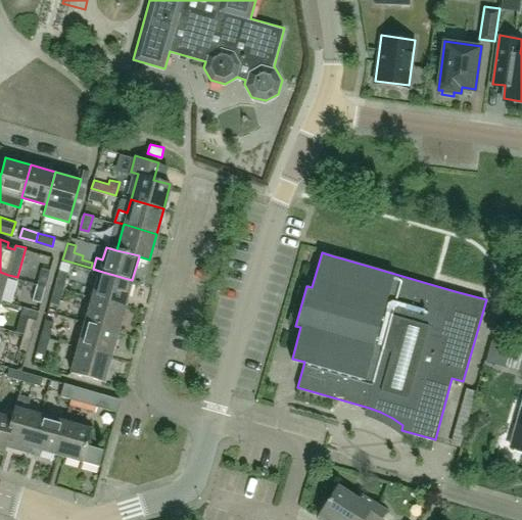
[(51,269),(50,269),(42,266),(38,283),(46,285),(51,269)]
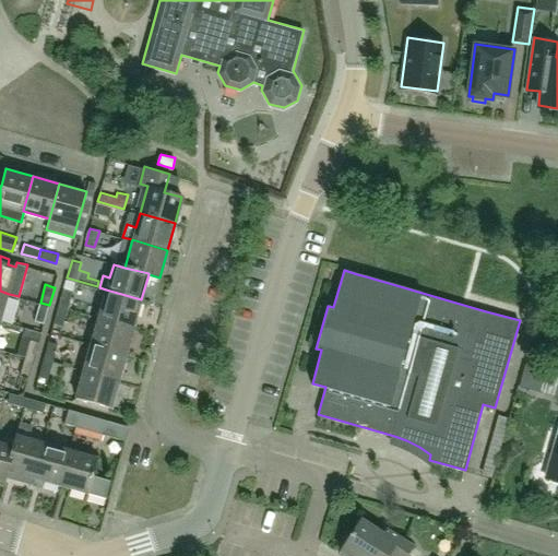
[(73,290),(64,286),(59,306),(68,308),(73,290)]
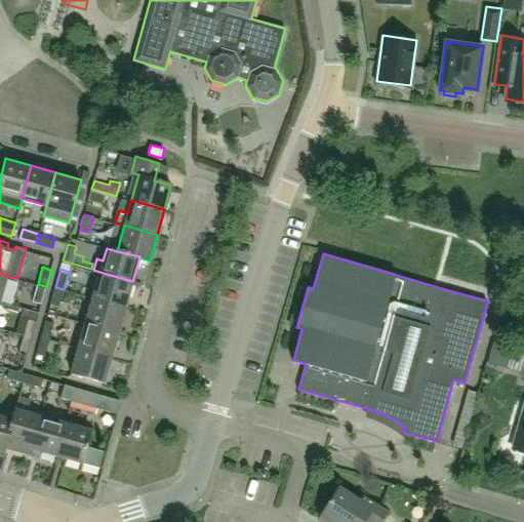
[(92,297),(125,306),(132,281),(99,272),(92,297)]
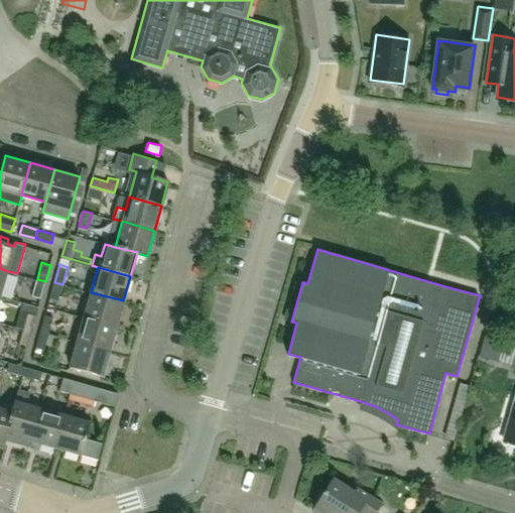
[(41,296),(45,281),(37,279),(32,294),(41,296)]
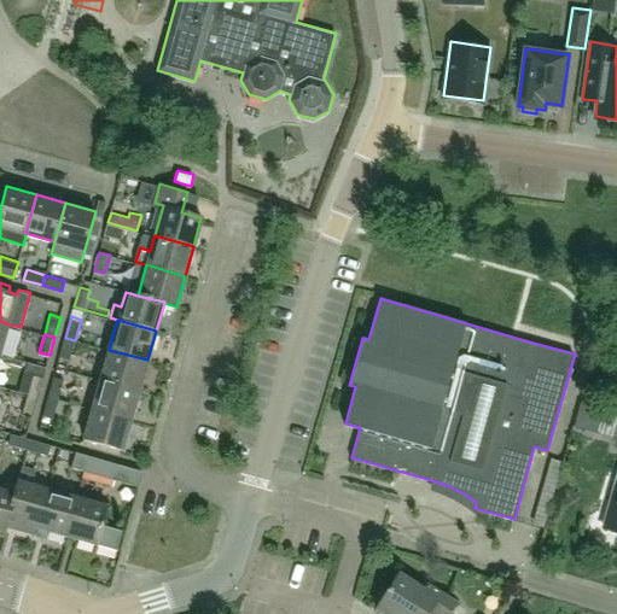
[(70,358),(75,340),(65,338),(59,356),(70,358)]
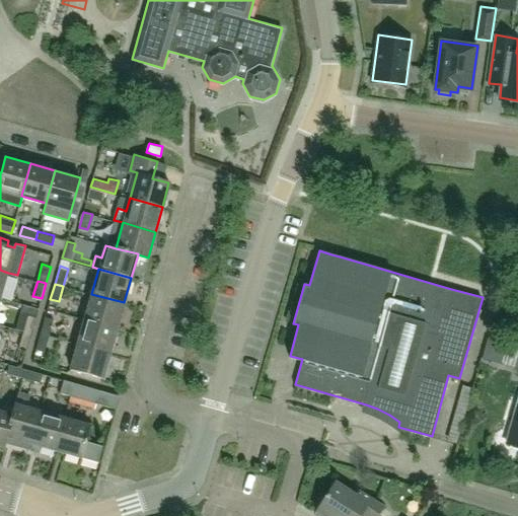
[(84,318),(117,327),(124,302),(91,294),(84,318)]
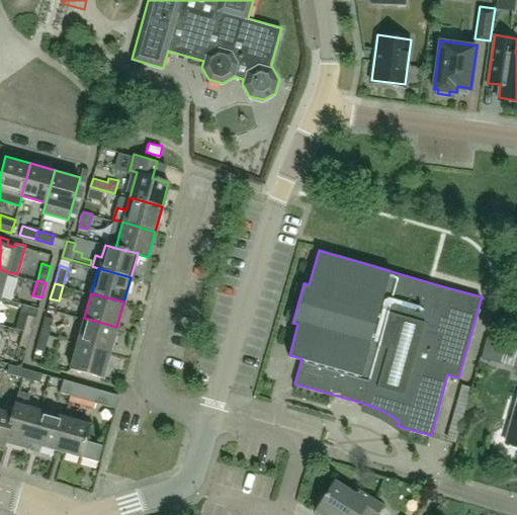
[(16,327),(23,329),(32,331),(36,315),(28,313),(26,318),(19,316),(16,327)]
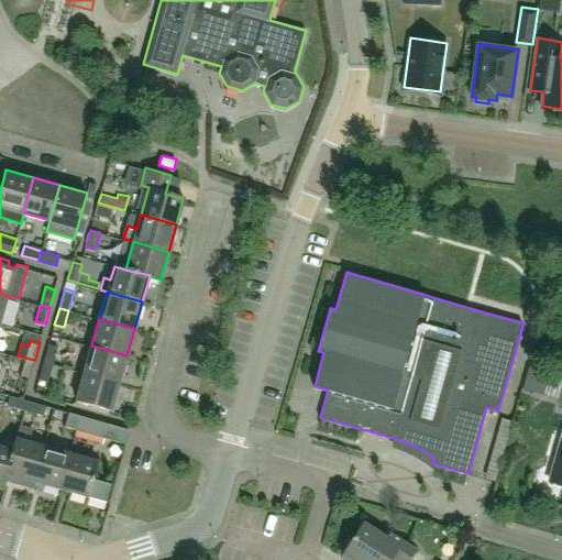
[(58,344),(50,342),(44,361),(54,363),(58,344)]
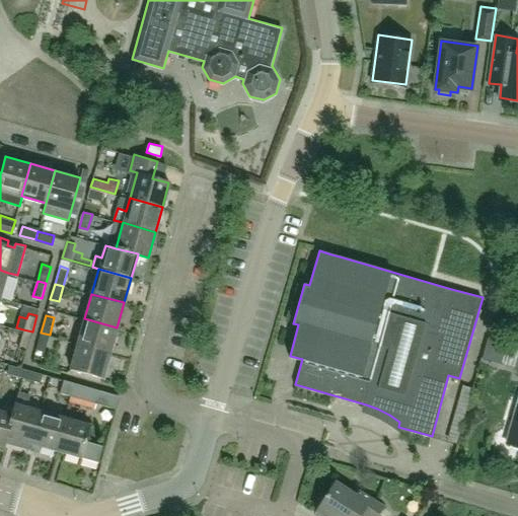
[(117,327),(84,318),(78,343),(109,352),(117,327)]
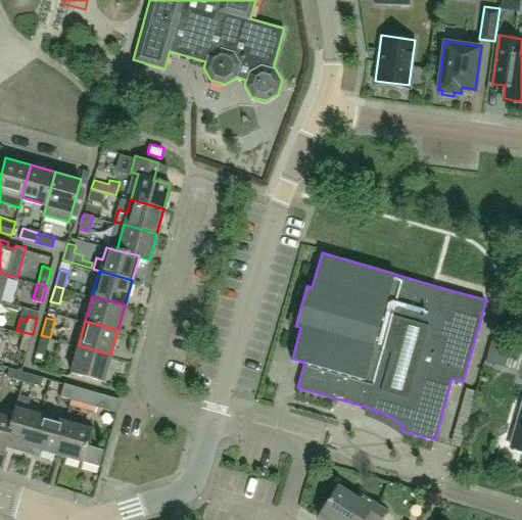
[(19,347),(28,350),(33,334),(24,332),(19,347)]
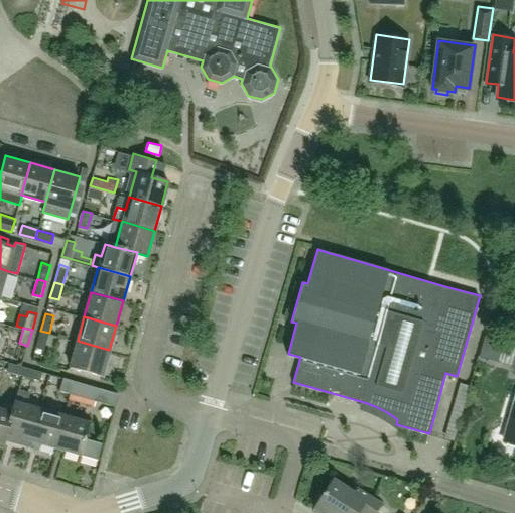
[(36,346),(39,347),(44,348),(46,343),(49,333),(40,331),(36,346)]
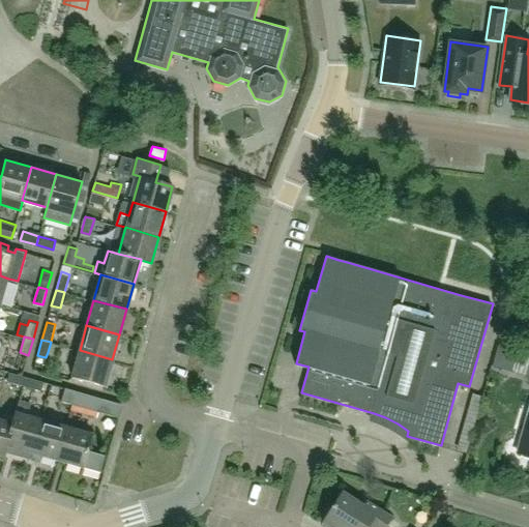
[(112,359),(80,350),(72,376),(105,385),(112,359)]
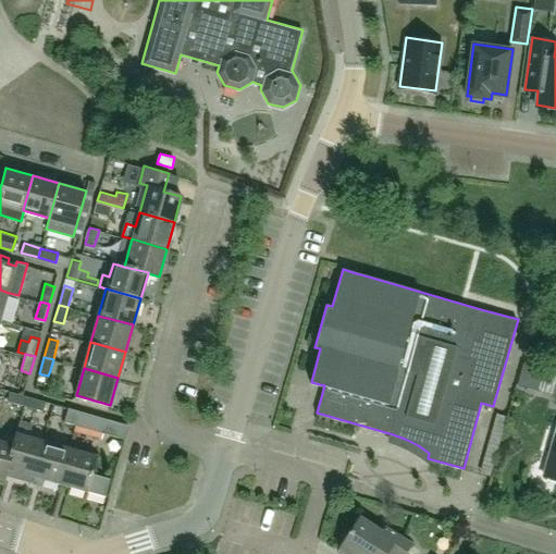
[(11,390),(8,399),(25,404),(27,395),(11,390)]
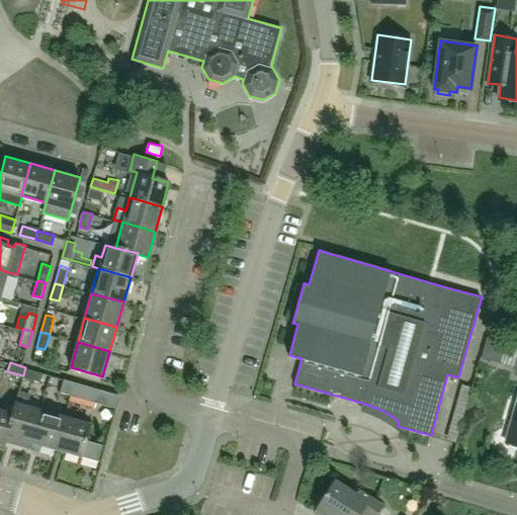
[(25,367),(23,375),(39,380),(42,371),(25,367)]
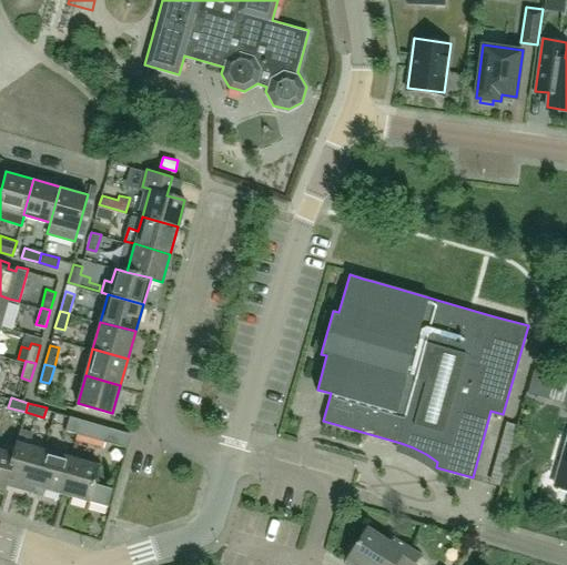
[(67,429),(76,431),(79,432),(82,417),(70,414),(67,429)]
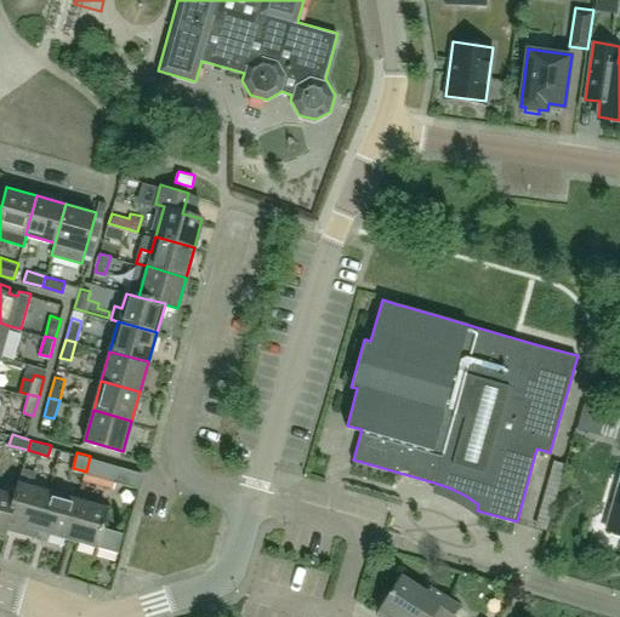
[(90,456),(86,472),(84,479),(109,485),(117,480),(120,466),(106,461),(90,456)]
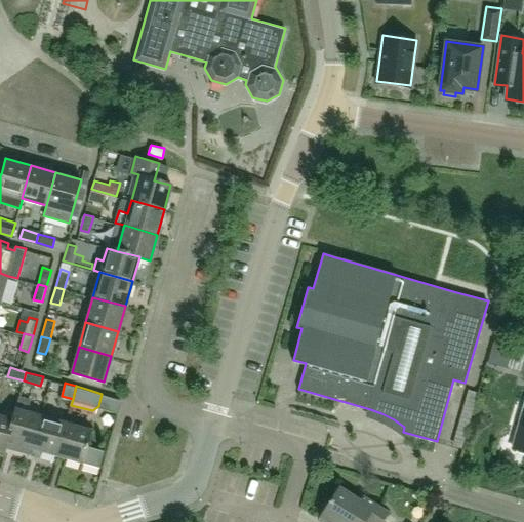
[(6,442),(7,441),(32,448),(40,416),(27,412),(31,398),(18,394),(11,419),(13,419),(6,442)]
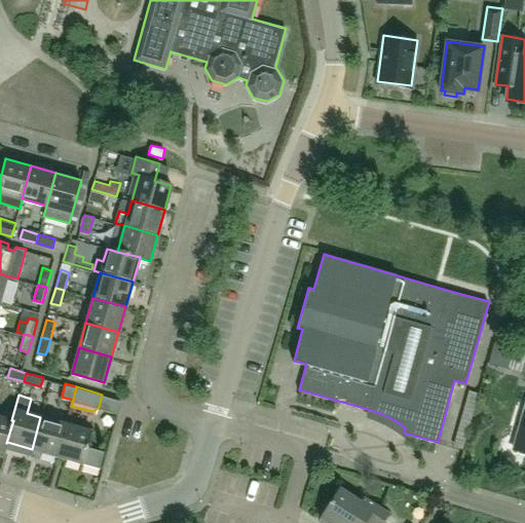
[(0,417),(0,452),(4,453),(7,442),(6,443),(13,420),(11,420),(0,417)]
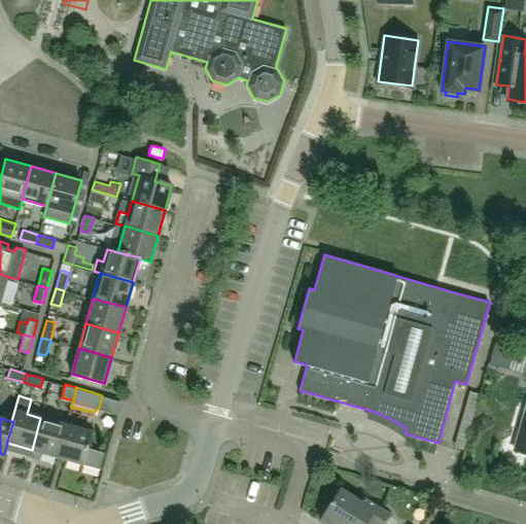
[(40,418),(32,450),(57,457),(66,425),(40,418)]
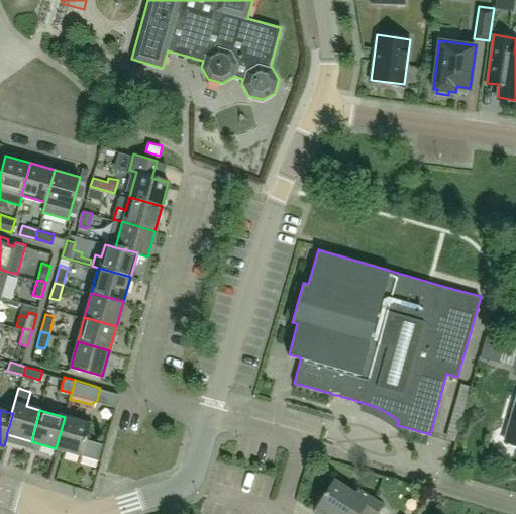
[(80,455),(81,454),(98,458),(103,442),(85,437),(89,424),(65,417),(56,448),(80,455)]
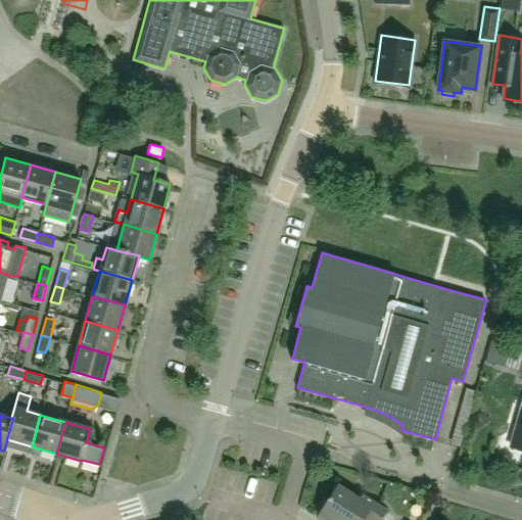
[(380,519),(387,510),(362,493),(359,499),(338,485),(319,515),(327,519),(364,519),(366,518),(368,519),(380,519)]
